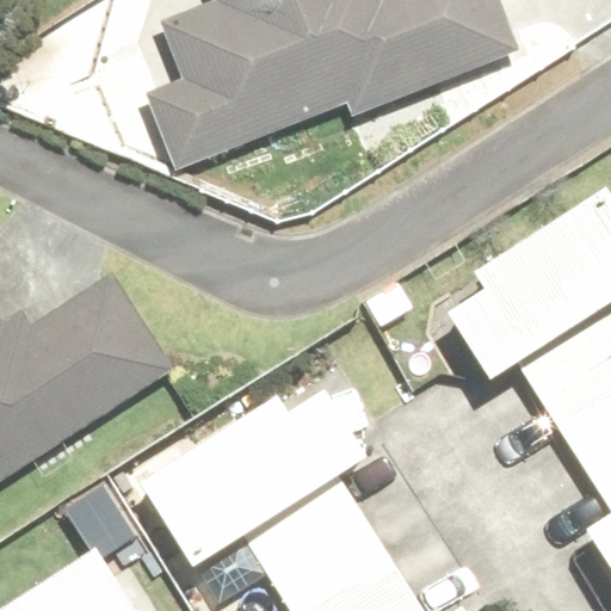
[(216,0),(218,2),(159,26),(180,81),(142,97),(174,178),(340,112),(347,130),(523,61),(499,0),(216,0)]
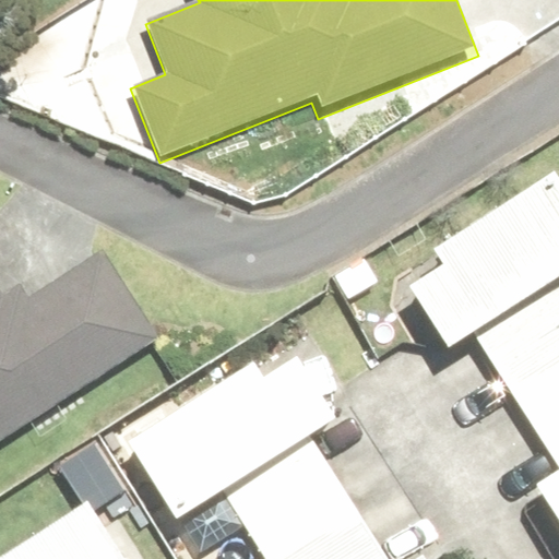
[(558,171),(556,167),(429,252),(439,265),(406,287),(448,349),(473,333),(558,462),(558,474),(537,488),(558,520),(558,171)]
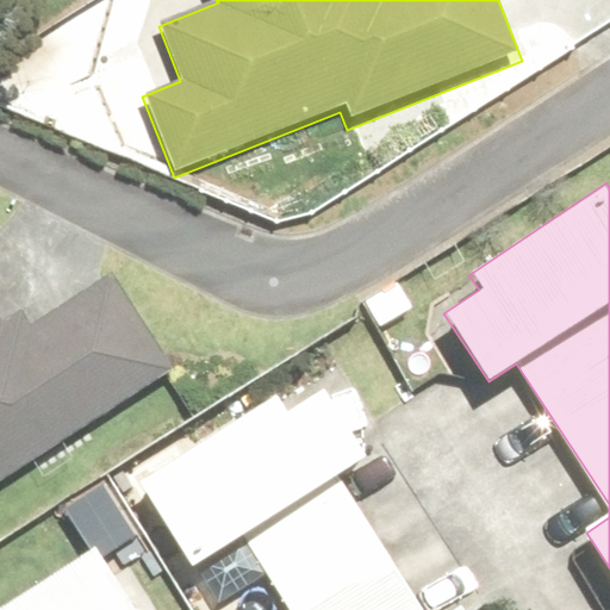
[(0,312),(0,496),(182,385),(113,272),(13,334),(0,312)]
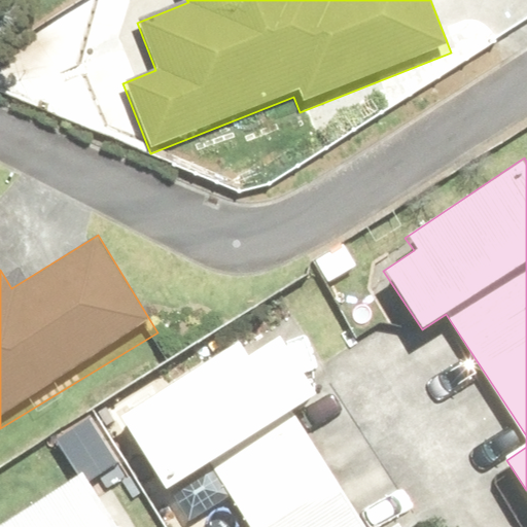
[(238,343),(115,419),(164,495),(210,466),(248,526),(400,526),(399,525),(396,526),(364,526),(292,410),(318,394),(282,338),(248,358),(238,343)]
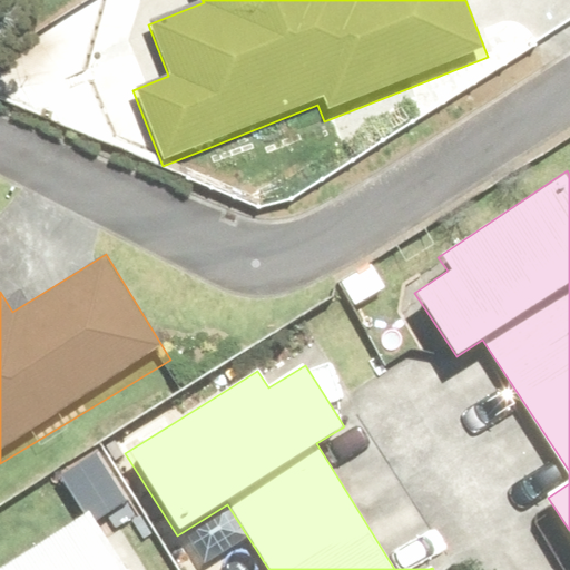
[(126,569),(90,513),(0,569),(126,569)]
